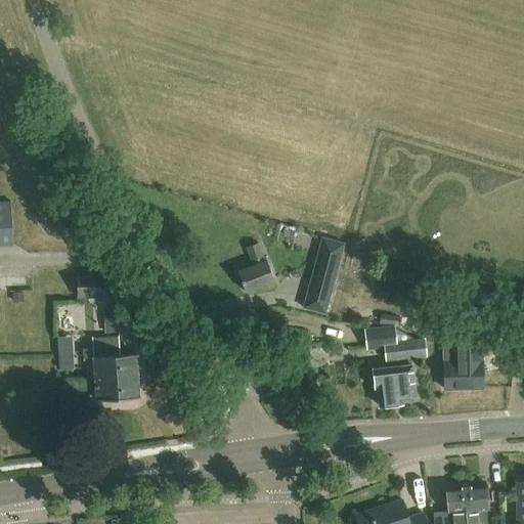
[(0,246),(12,246),(9,201),(0,201),(0,246)]
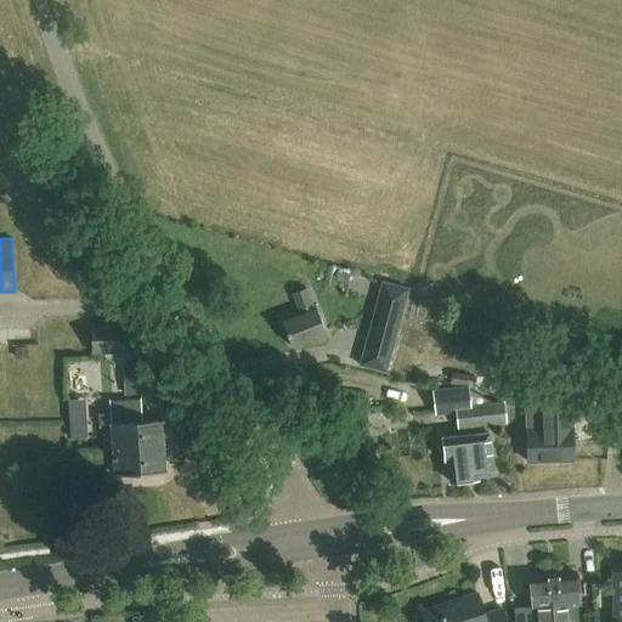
[(315,310),(306,288),(292,294),(300,316),(282,322),(290,346),(326,333),(317,309),(315,310)]
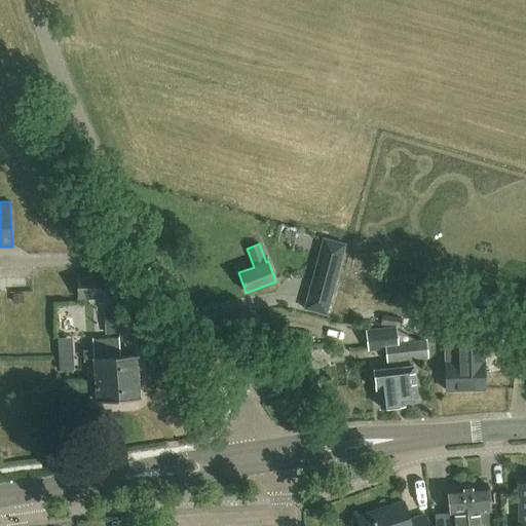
[(334,288),(341,261),(327,257),(323,270),(314,268),(311,282),(334,288)]
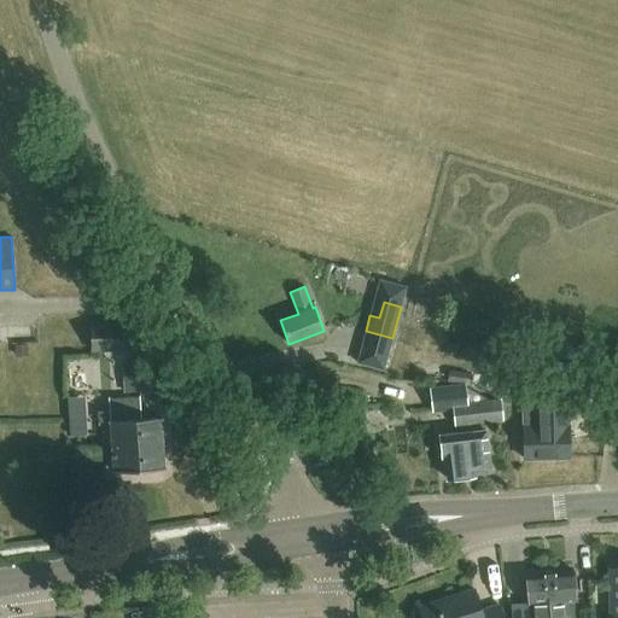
[(91,322),(91,351),(141,351),(140,321),(91,322)]
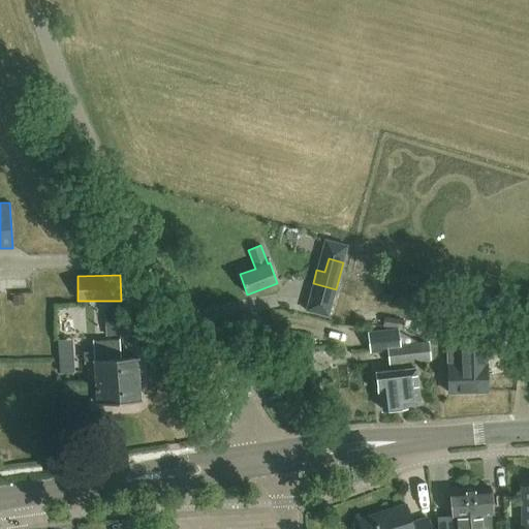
[(416,322),(383,316),(346,310),(344,320),(414,331),(416,322)]
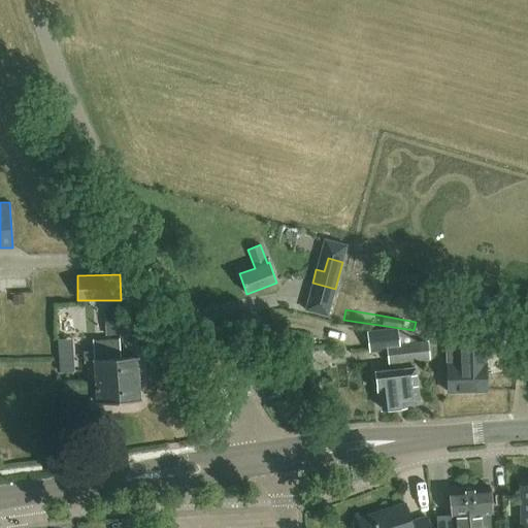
[(428,340),(399,343),(397,328),(366,331),(368,353),(387,351),(388,364),(430,359),(428,340)]
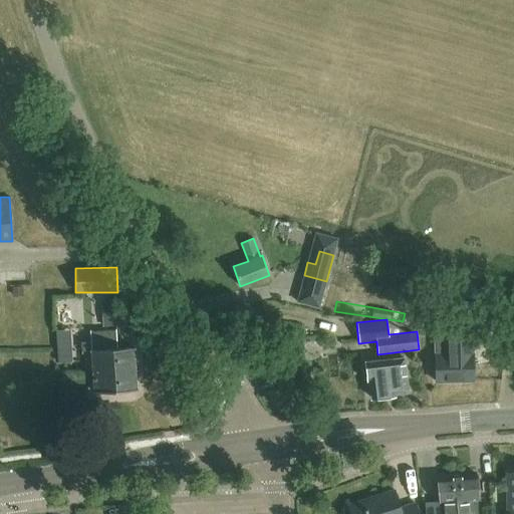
[(446,322),(435,322),(436,381),(474,380),(472,327),(446,327),(446,322)]
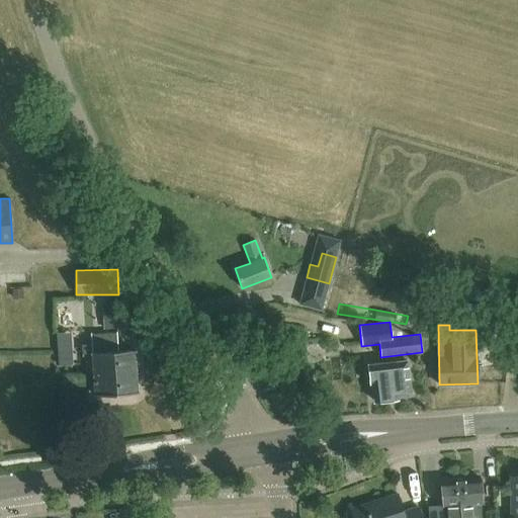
[(135,350),(118,351),(117,332),(92,334),(95,396),(138,393),(135,350)]
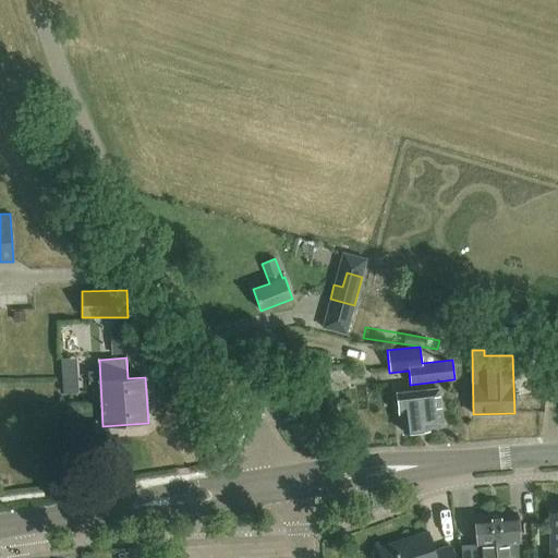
[(91,372),(91,360),(69,361),(70,373),(91,372)]
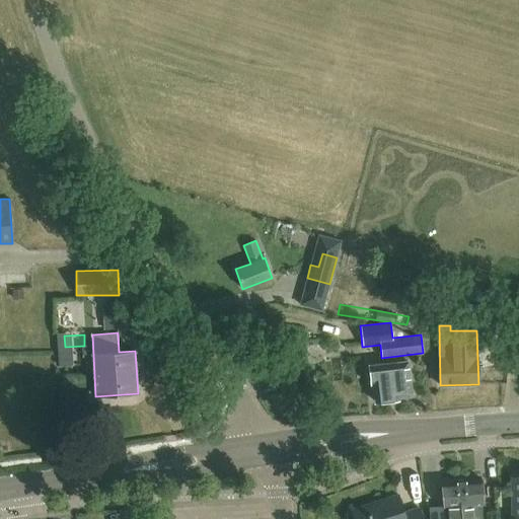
[(412,395),(408,361),(369,366),(371,384),(373,383),(375,401),(398,399),(398,397),(412,395)]
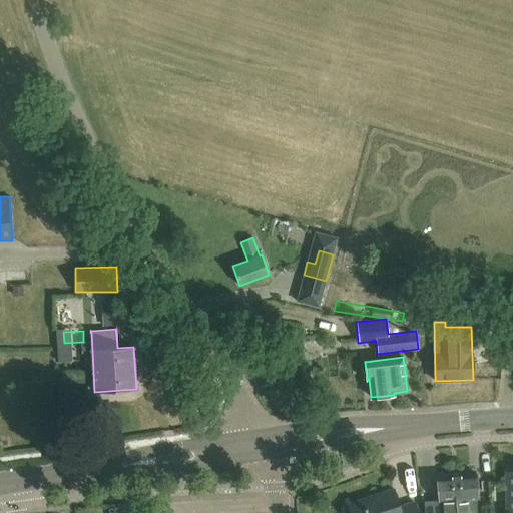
[(476,474),(435,478),(438,501),(425,502),(425,512),(476,512),(475,498),(478,498),(476,474)]
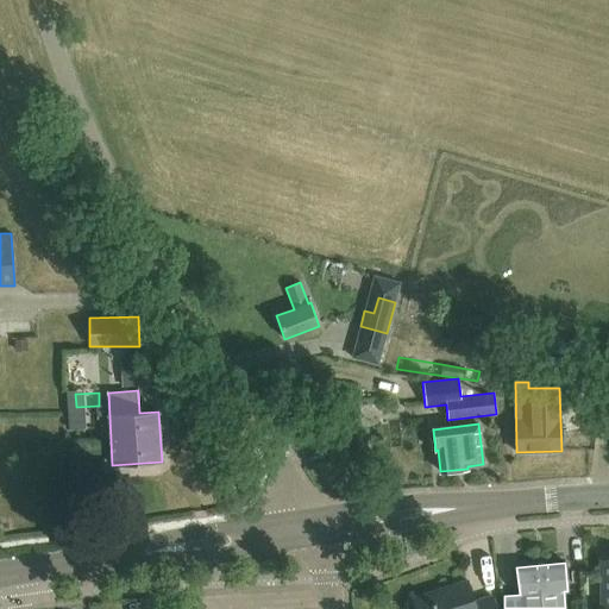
[(412,598),(412,600),(408,602),(406,606),(407,608),(495,608),(491,596),(473,601),(468,579),(412,598)]
